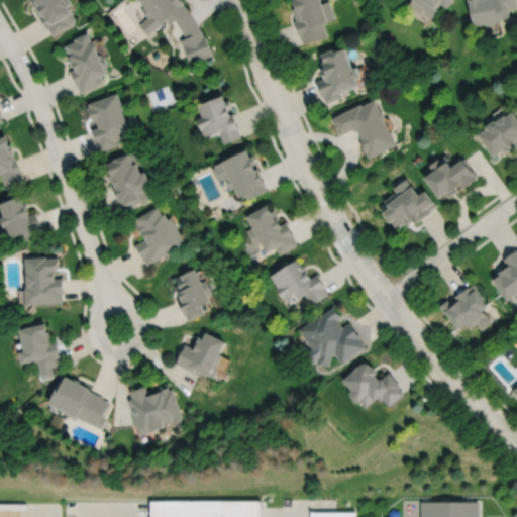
[(37,0),(35,1),(39,8),(39,7),(43,13),(41,14),(49,28),(50,27),(55,32),(76,20),(71,11),(67,4),(71,2),(70,0),(37,0)]
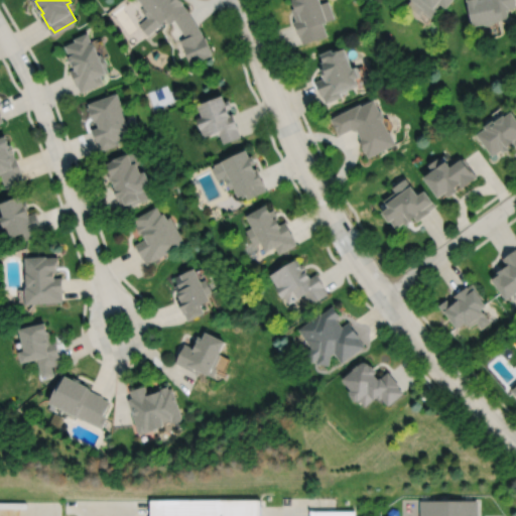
[(186,7),(182,3),(183,2),(181,0),(140,0),(145,5),(141,9),(147,16),(139,24),(148,34),(161,22),(161,21),(165,18),(169,23),(174,18),(185,36),(179,38),(190,63),(212,54),(211,53),(213,52),(206,35),(204,36),(202,30),(186,7)]
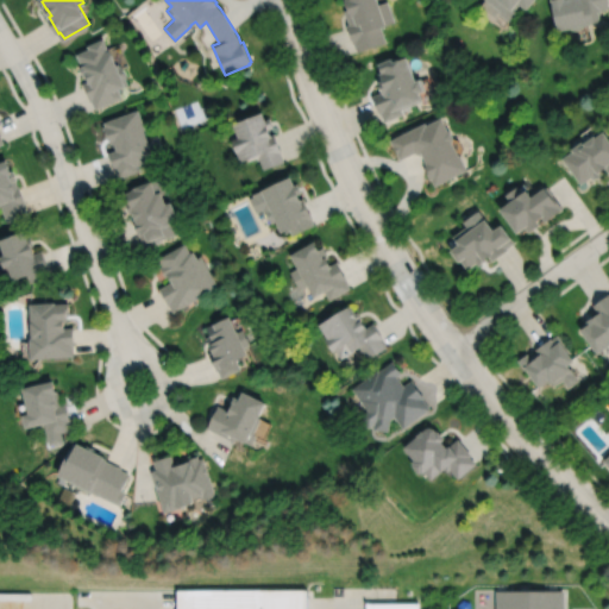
[(347,0),(350,7),(345,10),(350,24),(347,24),(353,42),(355,42),(358,51),(387,41),(382,25),(396,20),(389,0),(384,0),(381,1),(380,0),(347,0)]
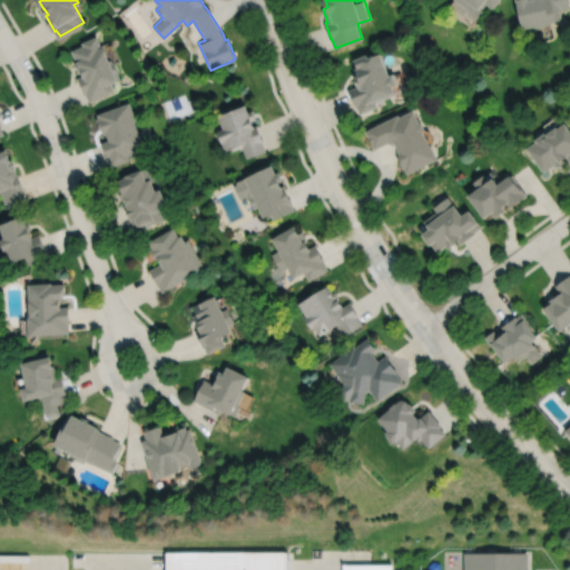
[(459,0),(471,9),(469,11),(478,18),(482,12),(481,11),(485,6),(492,11),(499,0),(459,0)]
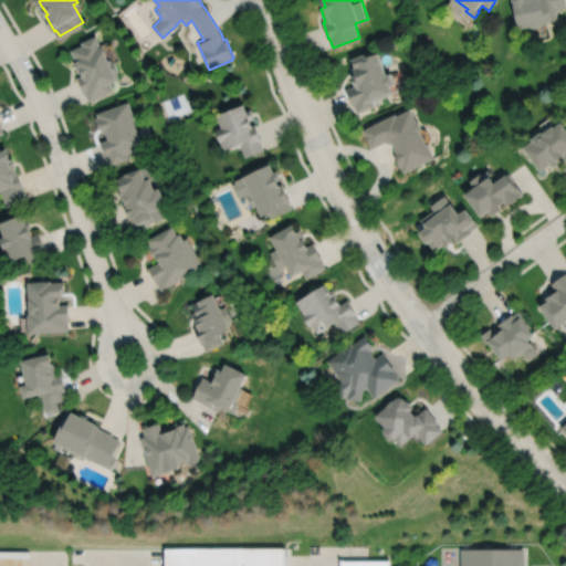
[(516,0),(511,1),(513,14),(515,13),(519,27),(531,23),(532,28),(543,25),(542,22),(558,18),(557,12),(565,10),(565,7),(564,0),(516,0)]
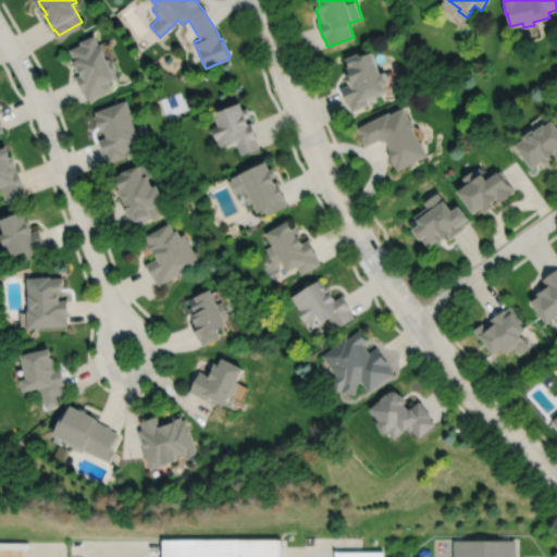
[(95,34),(79,40),(82,44),(70,49),(74,59),(72,60),(76,69),(78,67),(81,73),(75,75),(83,93),(84,91),(87,99),(112,88),(108,79),(115,76),(118,75),(115,71),(116,70),(112,59),(110,60),(109,57),(107,58),(100,44),(99,44),(95,34)]
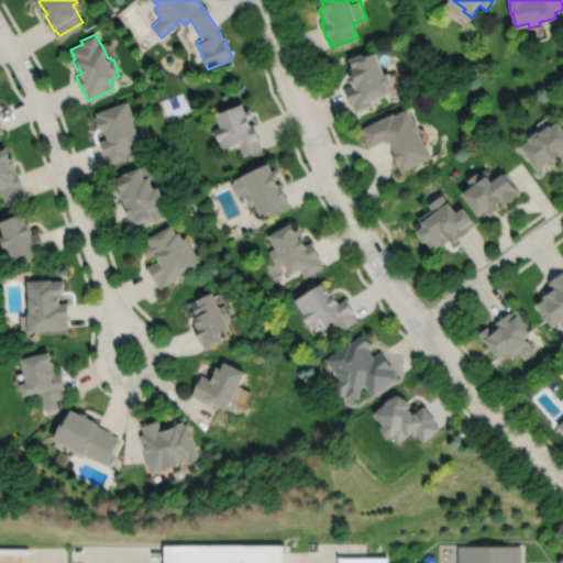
[(364,52),(351,57),(354,65),(352,66),(355,73),(352,74),(355,84),(344,88),(352,105),(353,105),(356,112),(374,105),(372,100),(393,92),(392,90),(393,89),(390,84),(395,81),(390,70),(387,72),(378,50),(365,55),(364,52)]
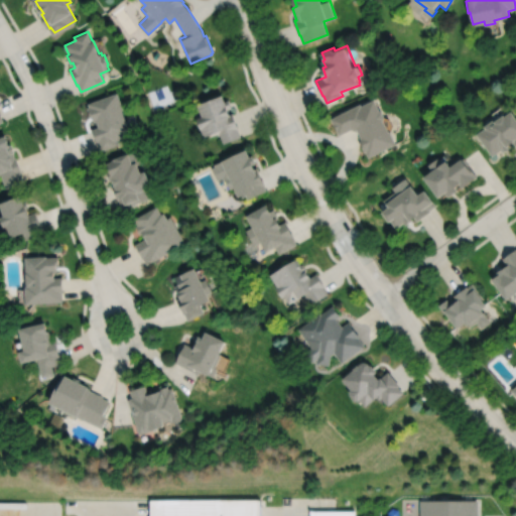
[(117,92),(88,103),(89,106),(87,107),(91,116),(92,116),(94,122),(96,121),(98,126),(91,129),(96,143),(98,143),(100,150),(118,144),(116,140),(129,136),(127,131),(130,131),(129,128),(130,128),(127,119),(126,119),(122,109),(123,109),(117,92)]
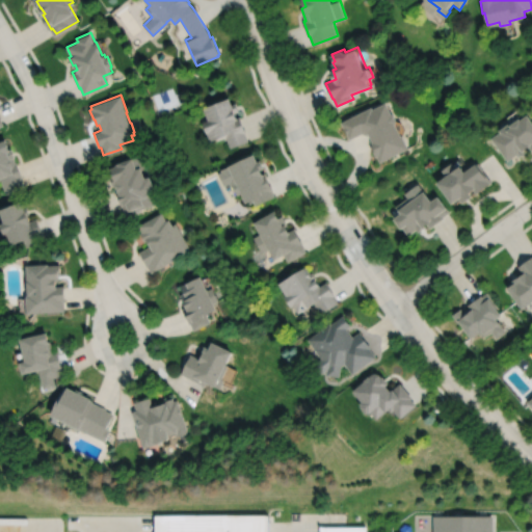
[(230,97),(204,107),(208,118),(202,122),(207,133),(208,133),(211,140),(215,138),(216,140),(225,137),(231,148),(248,140),(245,133),(246,132),(240,115),(237,116),(235,112),(240,110),(237,102),(232,104),(230,97)]
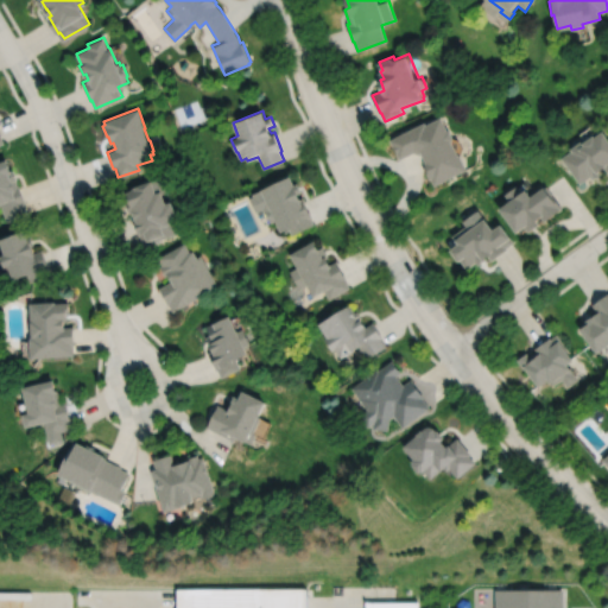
[(449,130),(443,115),(428,124),(426,121),(391,139),(400,158),(415,152),(423,154),(426,162),(425,162),(428,166),(425,168),(431,179),(431,178),(435,185),(468,169),(461,153),(461,154),(454,140),(455,137),(451,130),(449,130)]
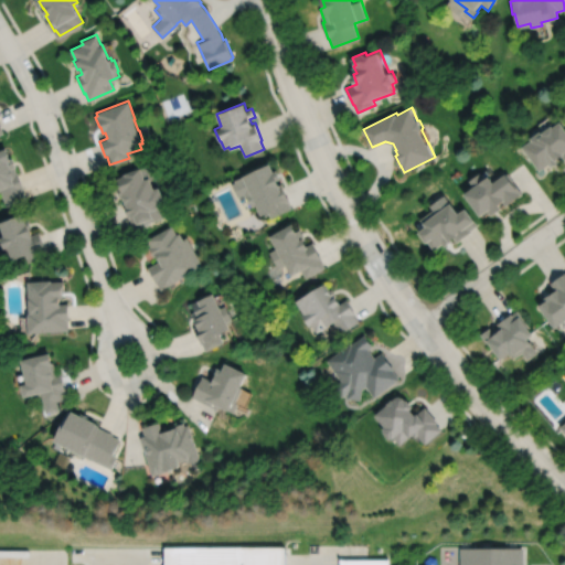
[(564,127),(560,120),(553,126),(551,124),(543,129),(542,128),(530,137),(531,139),(521,146),(540,170),(548,163),(551,166),(558,161),(556,159),(562,156),(564,159),(564,127)]
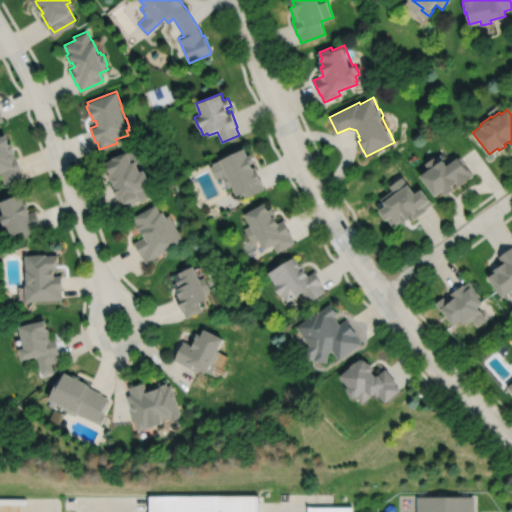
[(0,137),(9,134),(11,140),(13,140),(17,151),(15,152),(17,157),(18,156),(24,171),(22,171),(23,174),(21,175),(23,179),(21,180),(21,181),(7,186),(2,171),(0,171),(0,137)]
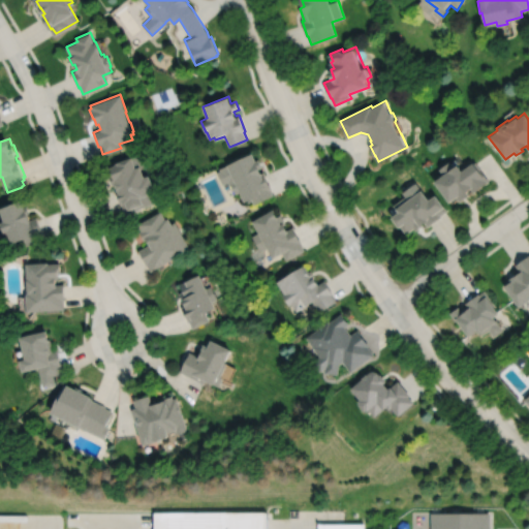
[(217,173),(222,184),(228,182),(229,184),(230,184),(235,193),(240,191),(245,201),(251,198),(254,205),(274,195),(271,188),(272,188),(265,172),(262,173),(260,167),(263,166),(259,158),(256,160),(253,152),(219,168),(220,170),(217,173)]
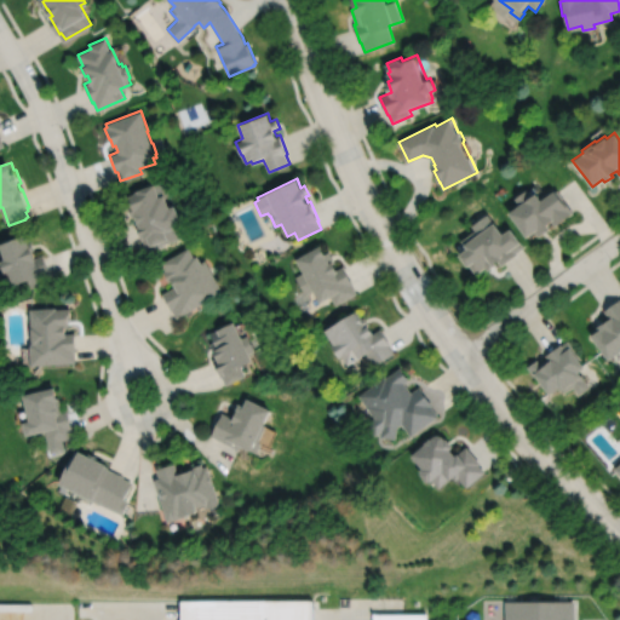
[(154,183),(137,189),(137,190),(135,191),(135,193),(128,195),(132,205),(128,206),(131,217),(135,216),(137,223),(135,223),(141,241),(142,241),(145,251),(184,236),(181,225),(182,224),(174,205),(170,207),(166,197),(171,195),(165,181),(155,184),(154,183)]
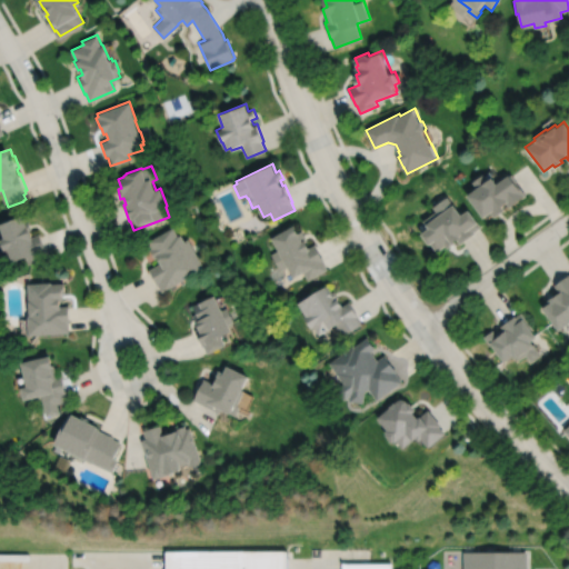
[(470,195),(485,216),(490,211),(493,217),(505,209),(501,205),(506,202),(509,207),(527,196),(511,175),(510,176),(509,173),(496,183),(490,176),(486,179),(483,175),(473,182),(478,189),(470,195)]
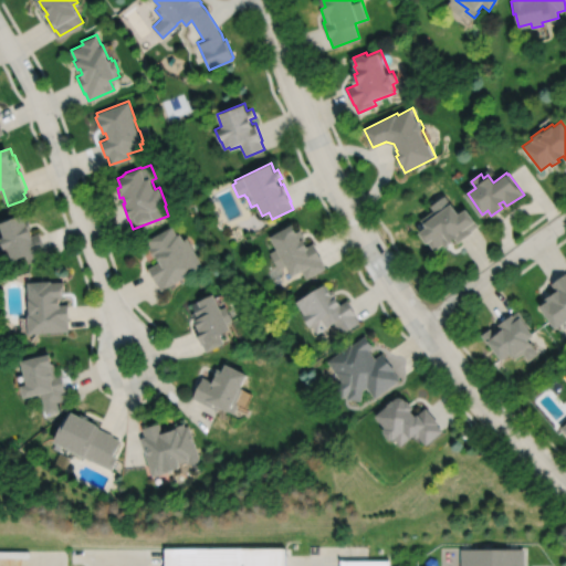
[(453,202),(440,212),(438,208),(423,219),(429,227),(421,232),(430,243),(436,250),(443,243),(446,247),(456,239),(459,242),(473,232),(472,230),(480,226),(477,221),(478,221),(468,208),(461,213),(453,202)]
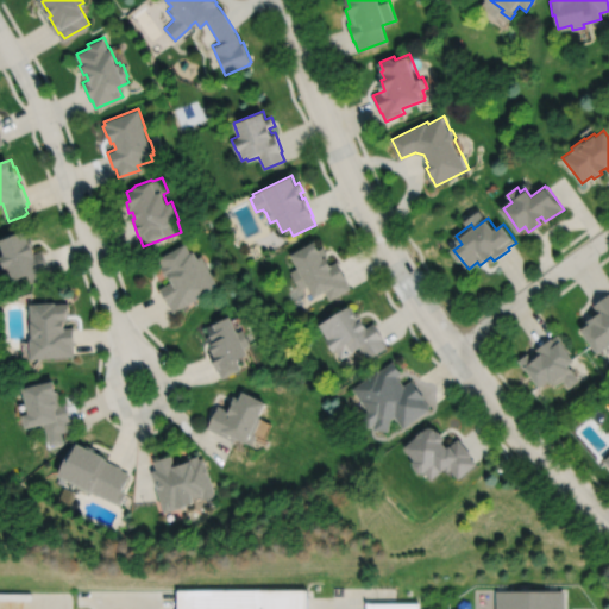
[(4,240),(8,255),(4,256),(12,278),(26,274),(30,283),(48,276),(45,269),(48,268),(42,250),(33,252),(31,246),(33,245),(31,237),(27,238),(25,232),(4,240)]
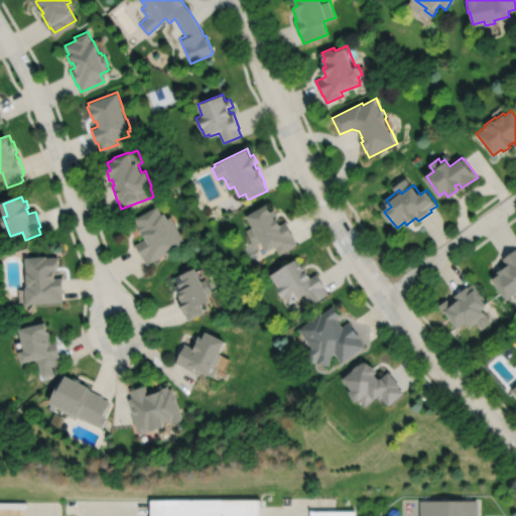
[(267,204),(247,215),(253,227),(246,231),(254,246),(261,242),(266,252),(275,247),(279,254),(297,244),(293,237),(294,236),(285,222),(280,224),(278,219),(279,219),(274,209),(271,211),(267,204)]
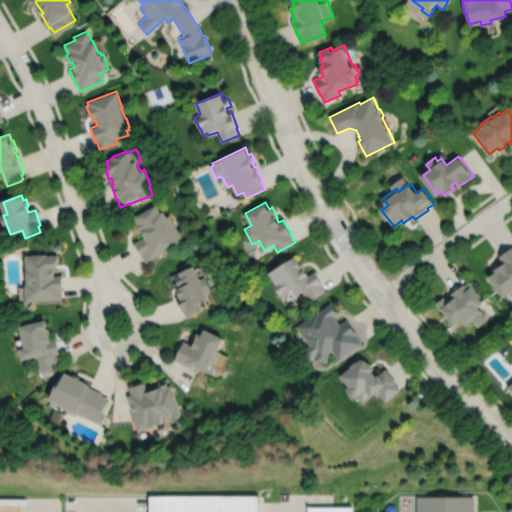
[(133,217),(136,224),(135,225),(139,233),(141,231),(144,237),(134,243),(141,256),(142,256),(146,263),(184,241),(170,215),(166,216),(163,211),(161,212),(156,204),(133,217)]
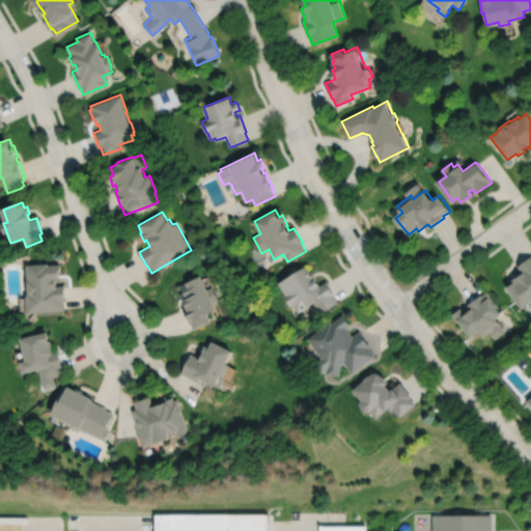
[(506,287),(521,308),(530,301),(530,256),(518,266),(522,273),(510,280),(512,282),(506,287)]
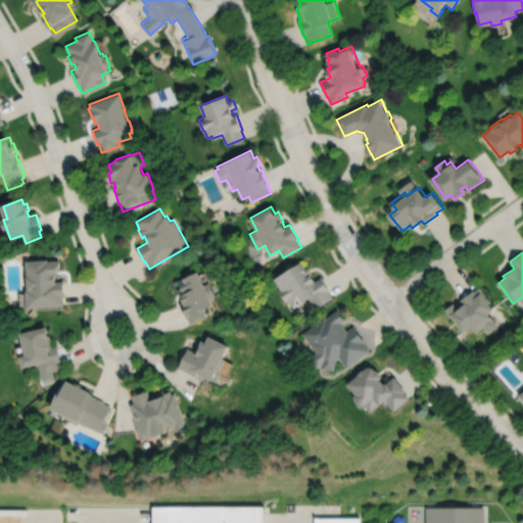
[(25,260),(27,290),(24,292),(26,308),(63,305),(62,296),(64,296),(62,281),(54,281),(54,277),(58,276),(57,271),(59,271),(59,259),(47,260),(47,259),(25,260)]
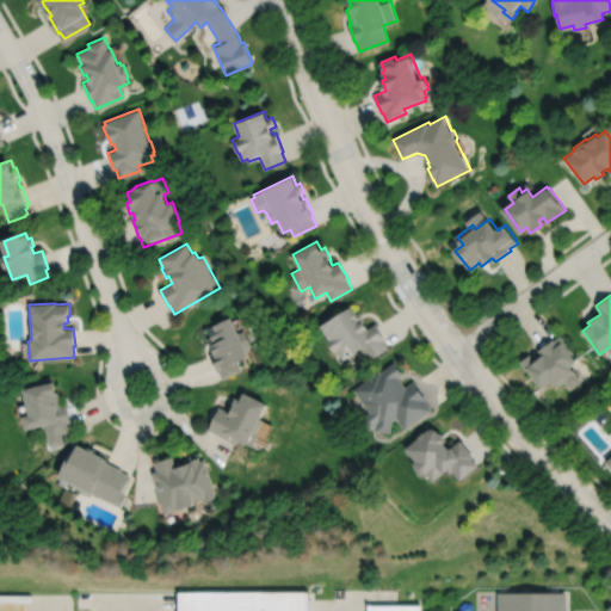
[(351,307),(321,326),(329,339),(328,340),(335,353),(338,352),(343,360),(362,349),(370,360),(388,349),(383,341),(386,340),(375,323),(369,328),(358,313),(356,314),(351,307)]
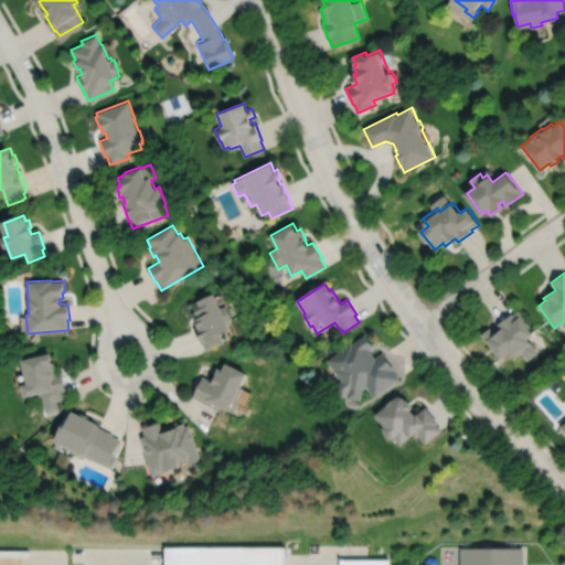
[(192,304),(195,311),(191,313),(195,321),(198,327),(193,329),(201,344),(202,343),(205,351),(224,342),(219,333),(230,328),(227,322),(233,320),(226,306),(221,308),(214,294),(192,304)]
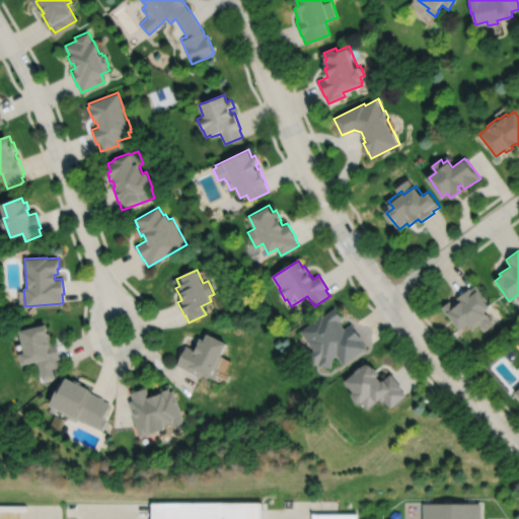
[(441,307),(447,315),(448,314),(459,330),(467,325),(469,328),(471,326),(472,329),(479,324),(485,331),(494,324),(487,314),(484,311),(489,308),(484,300),(486,299),(475,286),(469,290),(469,288),(456,297),(458,300),(452,305),(449,301),(441,307)]
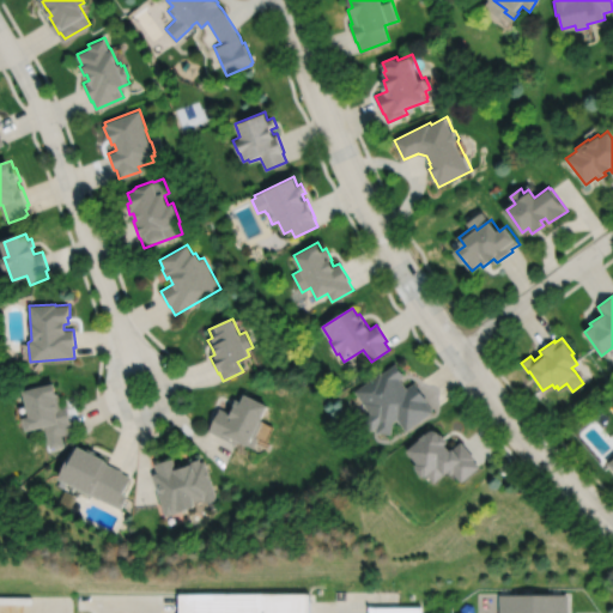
[(396,364),(383,374),(382,371),(354,392),(370,413),(362,419),(371,431),(377,428),(376,432),(392,435),(393,423),(398,419),(407,432),(435,412),(428,402),(429,401),(416,383),(407,388),(400,380),(405,376),(396,364)]
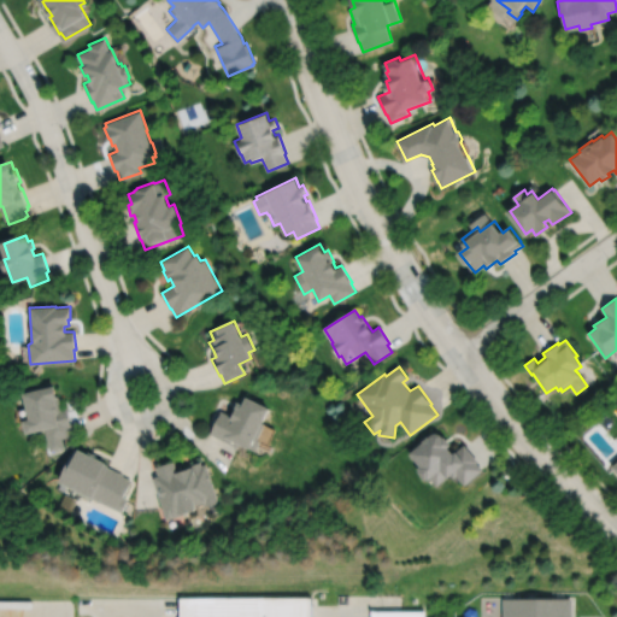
[(53,386),(21,394),(28,419),(22,422),(24,434),(43,429),(50,452),(64,448),(62,439),(74,435),(71,427),(72,427),(68,407),(62,410),(58,397),(56,397),(53,386)]
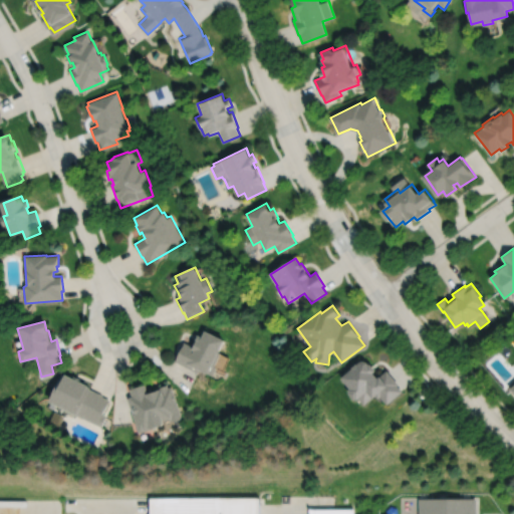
[(205,330),(202,337),(198,334),(194,341),(196,342),(193,347),(184,342),(174,361),(196,372),(197,369),(213,376),(217,367),(215,366),(221,353),(219,352),(225,340),(205,330)]
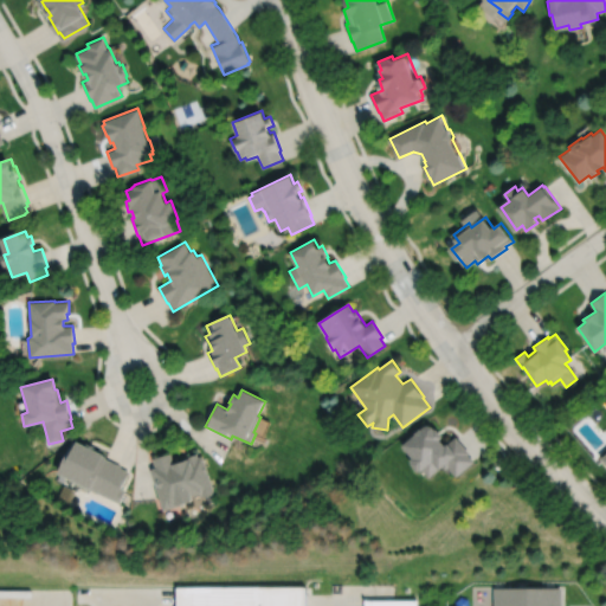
[(426,426),(421,430),(416,434),(417,434),(404,446),(414,458),(412,461),(413,462),(411,463),(419,472),(420,471),(421,472),(424,471),(430,478),(440,469),(440,470),(444,468),(445,470),(449,468),(457,477),(475,462),(469,455),(471,453),(457,437),(446,445),(442,440),(445,438),(438,430),(437,430),(434,427),(432,426),(431,426),(429,426),(427,426),(426,426)]
